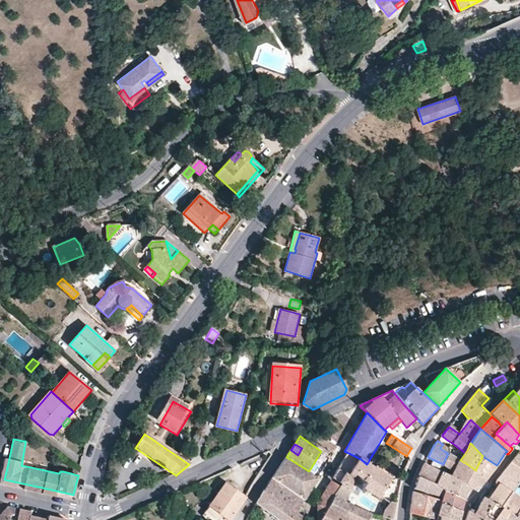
[(514,458),(508,465),(514,470),(517,467),(519,469),(519,452),(514,458)]
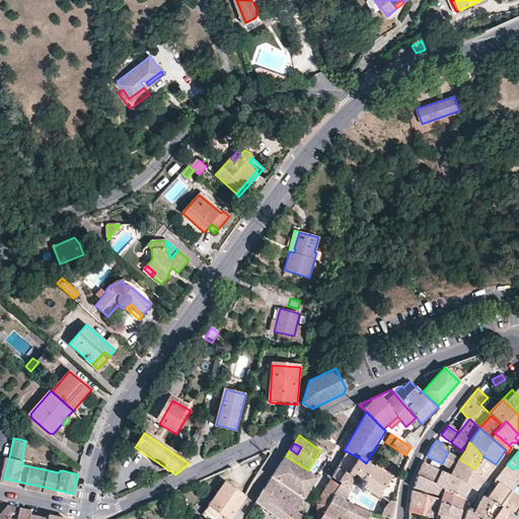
[(348,452),(339,468),(332,477),(341,485),(340,487),(332,497),(326,508),(339,514),(347,518),(351,510),(353,505),(344,501),(350,490),(352,485),(359,490),(360,490),(362,487),(375,467),(366,463),(360,458),(348,452)]
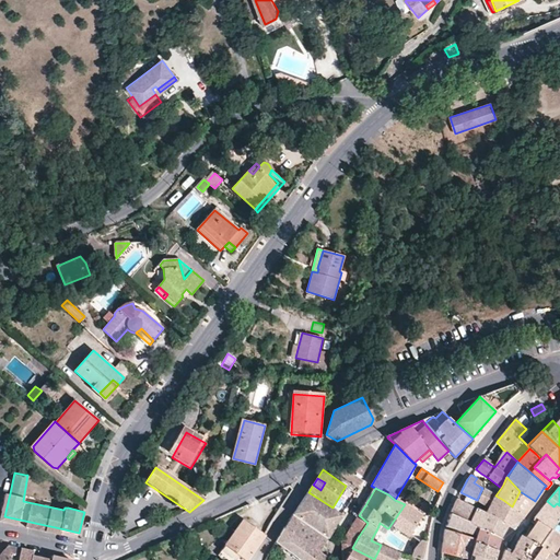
[(504,524),(508,525),(523,518),(522,517),(523,516),(511,508),(512,506),(503,500),(496,496),(482,488),(477,500),(488,508),(486,512),(496,517),(501,521),(503,522),(503,523),(504,524)]
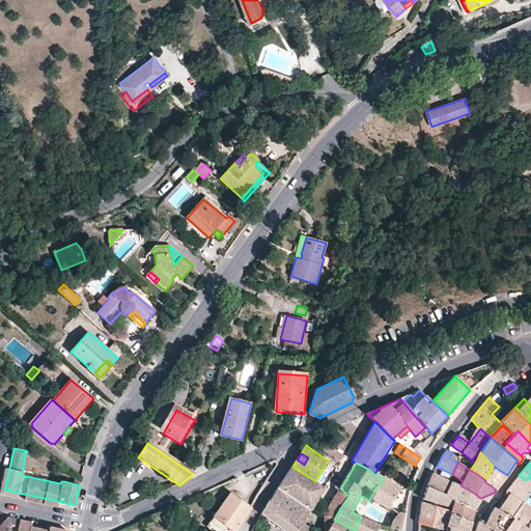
[(9,468),(4,466),(2,475),(0,486),(0,494),(23,499),(56,506),(57,501),(4,490),(9,468)]
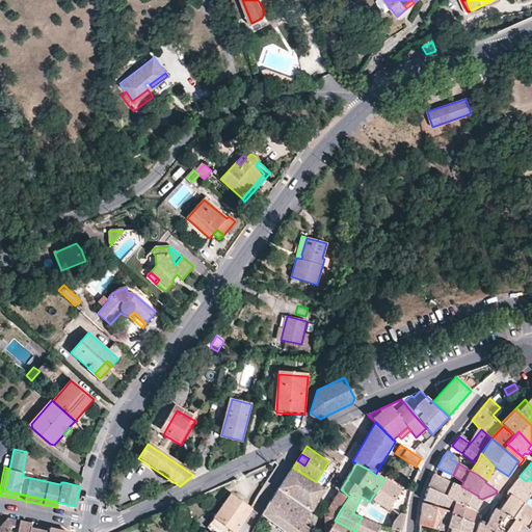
[(485,482),(497,490),(508,476),(494,467),(486,481),(485,482)]
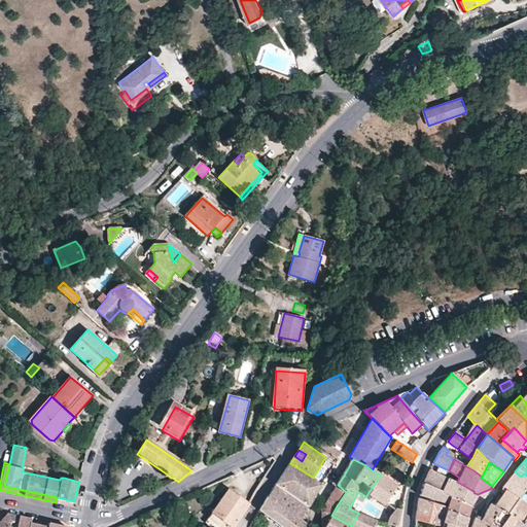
[(314,497),(322,484),(313,478),(290,463),(279,479),(276,484),(309,506),(314,497)]
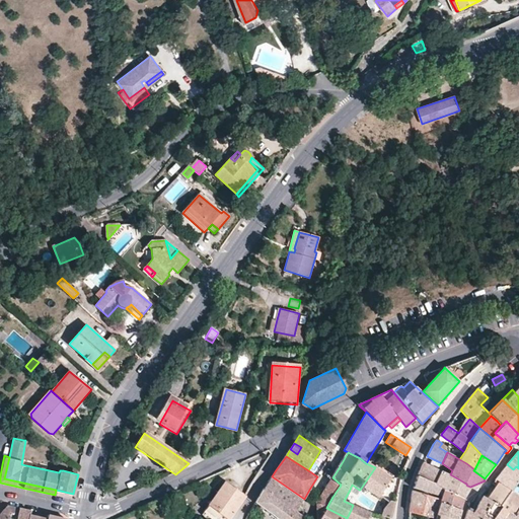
[(418,476),(445,488),(450,474),(439,470),(424,462),(418,476)]
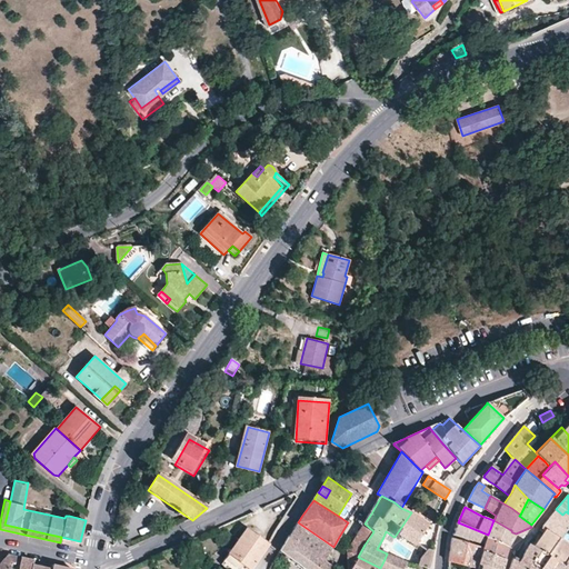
[(546,521),(541,527),(545,529),(559,538),(566,529),(568,523),(568,513),(566,511),(562,515),(556,509),(546,521)]
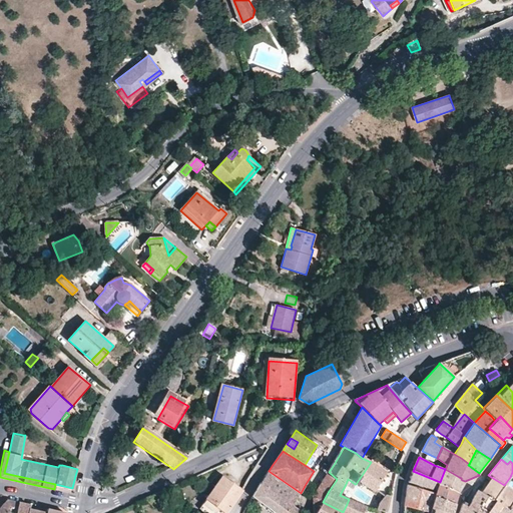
[(374,491),(386,473),(371,462),(358,481),(374,491)]
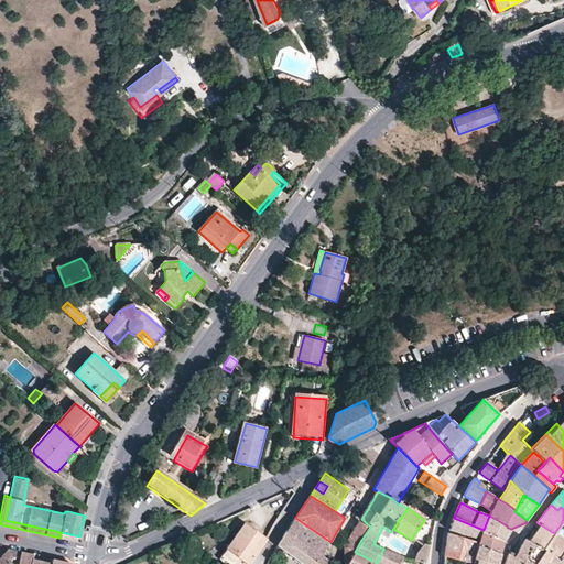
[(483,532),(502,542),(506,534),(508,528),(507,527),(507,525),(505,524),(499,521),(489,516),(484,530),(483,532)]
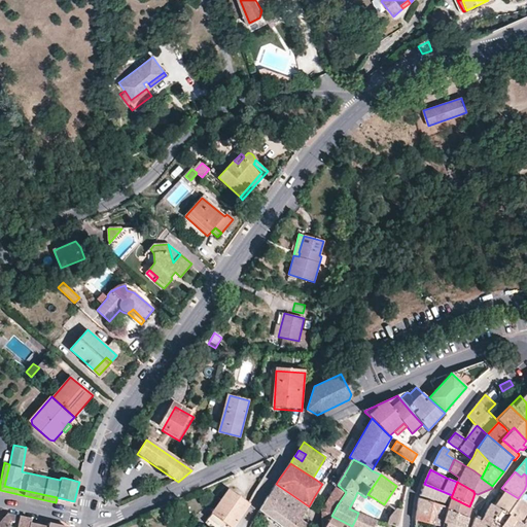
[(305,512),(309,506),(276,484),(265,502),(260,510),(283,526),(294,526),(300,519),(301,520),(305,512)]
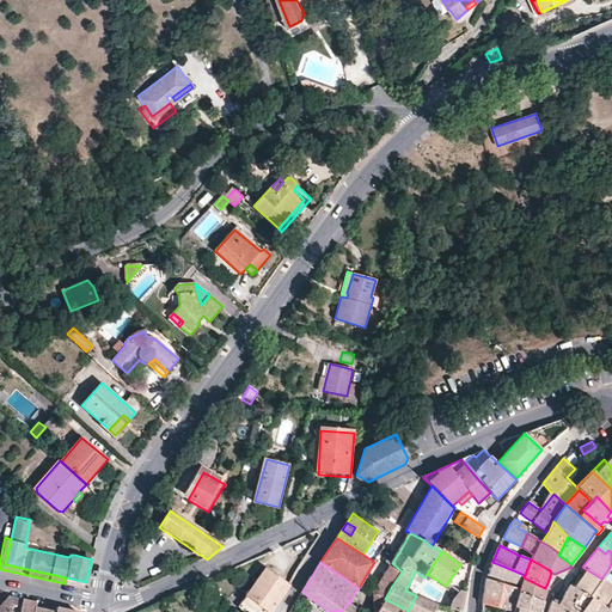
[(490,565),(487,575),(502,579),(521,586),(522,580),(524,577),(525,575),(493,562),(490,565)]
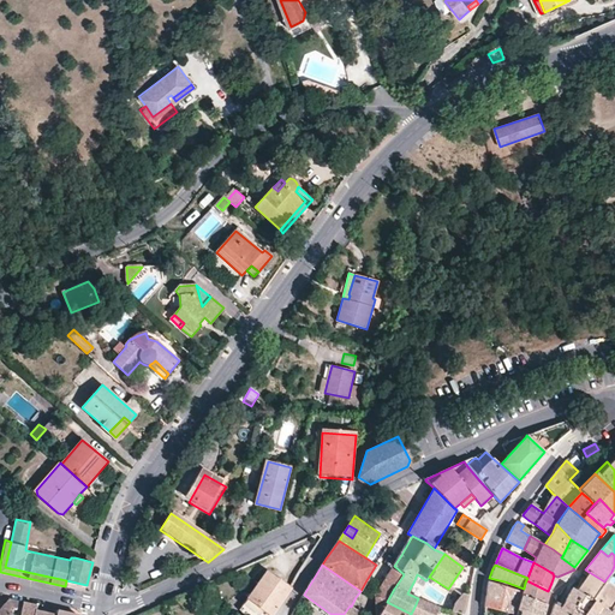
[(404,574),(394,566),(393,569),(402,577),(404,574)]
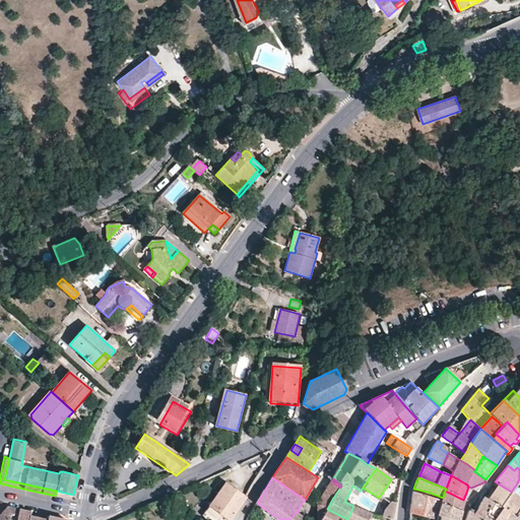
[(317,504),(317,519),(320,519),(327,509),(333,498),(340,488),(332,481),(331,480),(321,497),(317,504)]
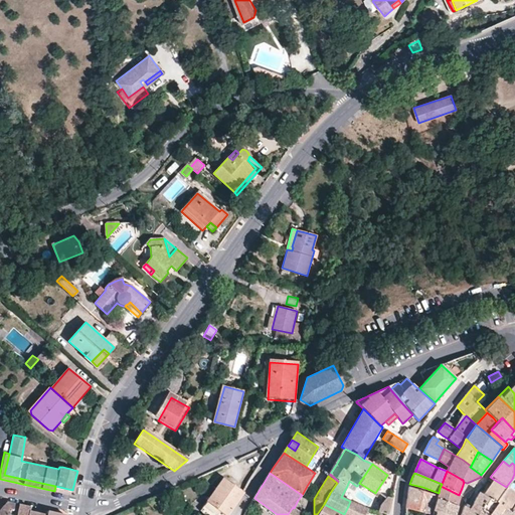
[(227,514),(240,496),(243,492),(224,478),(210,496),(201,510),(205,514),(227,514)]
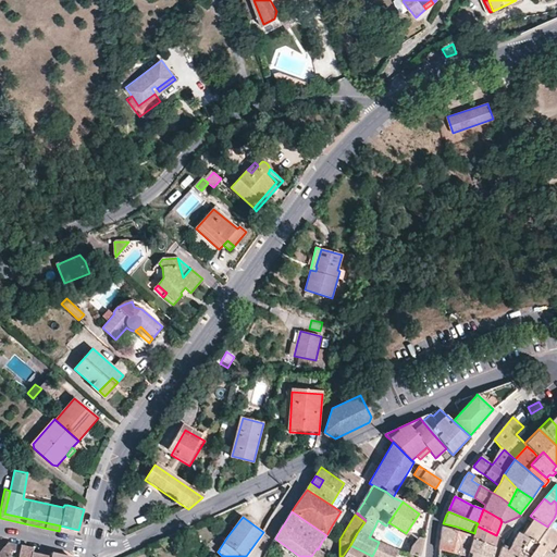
[(547,527),(533,518),(522,534),(529,539),(533,542),(544,548),(552,554),(553,552),(556,545),(556,532),(554,531),(547,527)]
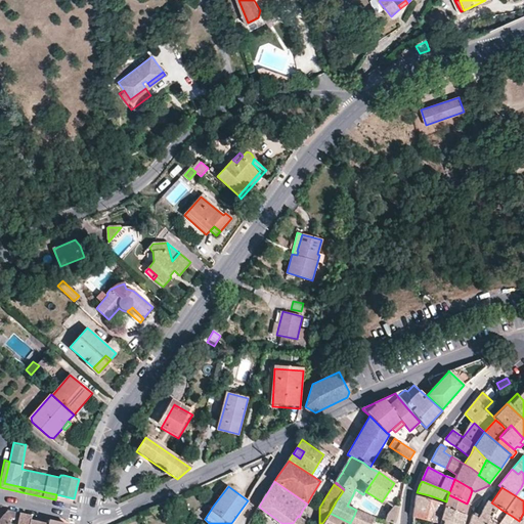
[(355,489),(353,494),(359,498),(362,494),(355,489)]
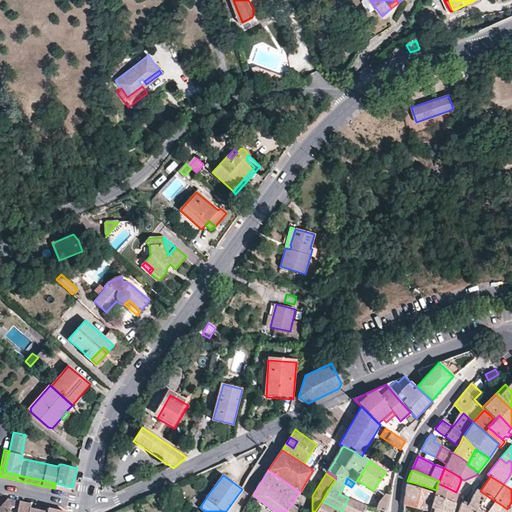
[(407,481),(406,484),(435,493),(436,490),(420,484),(407,481)]
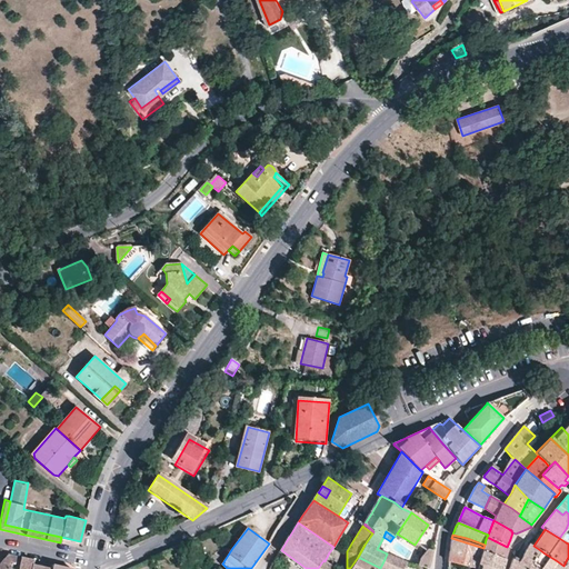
[(491,555),(505,559),(508,547),(507,547),(487,537),(486,539),(485,545),(483,548),(482,551),(491,555)]
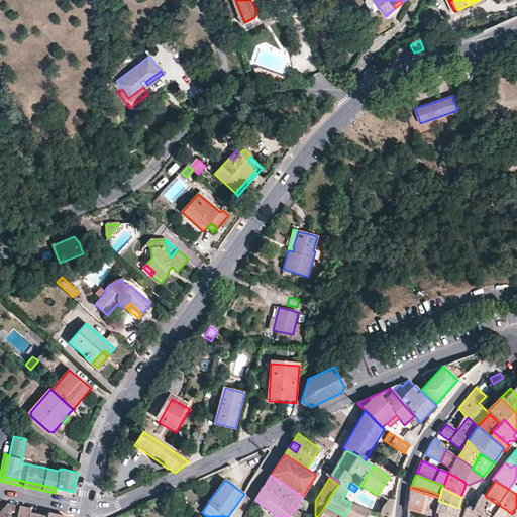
[(407,510),(414,512),(429,516),(433,516),(434,513),(437,505),(438,501),(439,498),(410,489),(410,490),(407,510)]
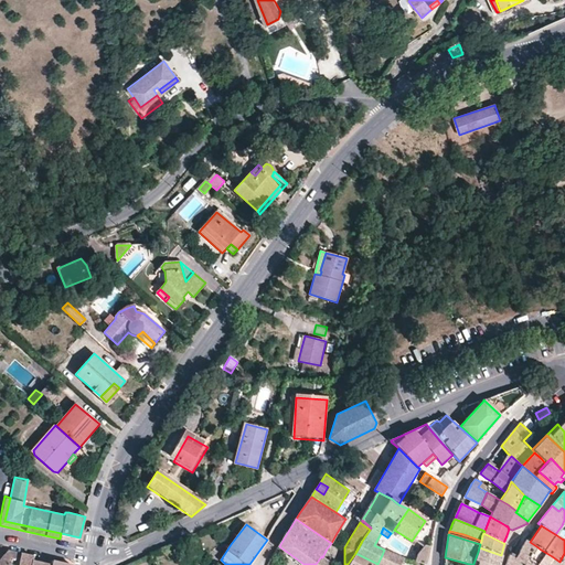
[(530,542),(525,540),(518,553),(529,560),(536,546),(530,542)]
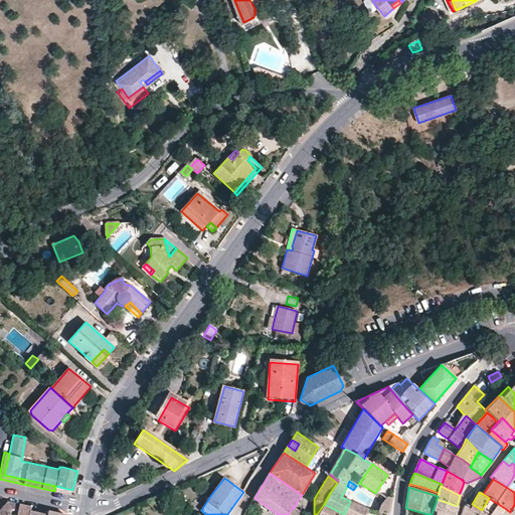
[(378,512),(387,514),(390,508),(390,504),(391,498),(386,497),(380,505),(378,512)]
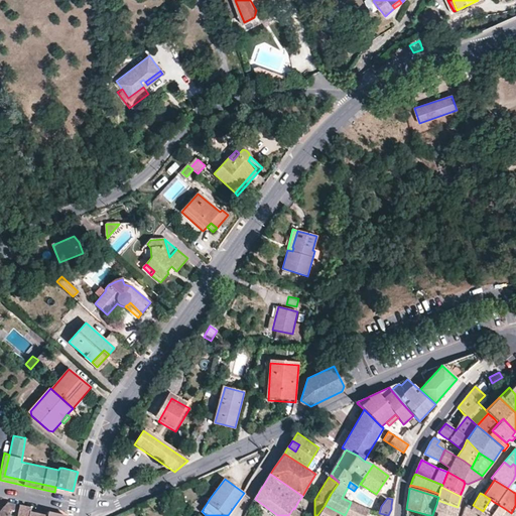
[(490,499),(483,511),(490,515),(491,515),(499,515),(504,508),(494,502),(490,499)]
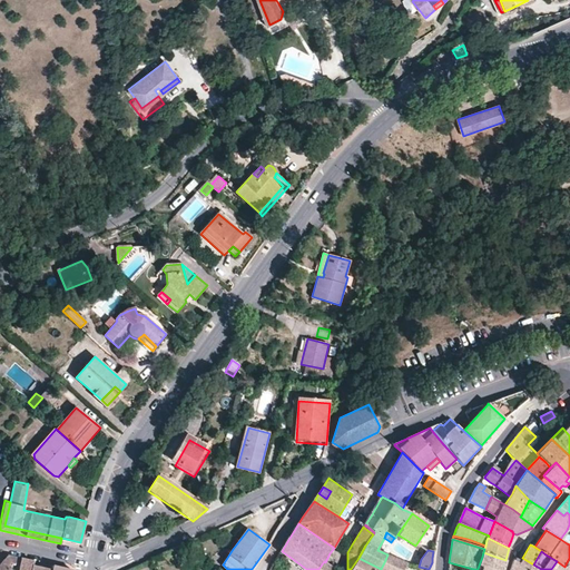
[(479,566),(494,569),(503,569),(504,567),(505,560),(492,556),(483,552),(482,557),(479,566)]
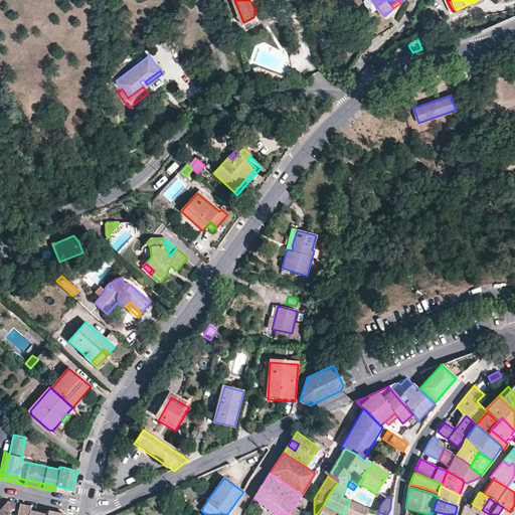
[(346,514),(364,514),(369,509),(350,501),(348,506),(344,514),(346,514)]
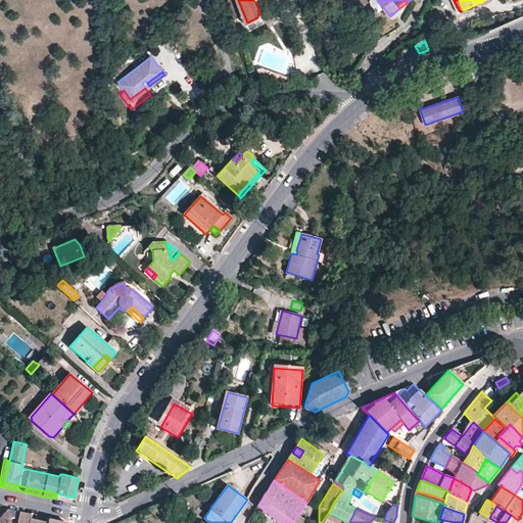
[(30,518),(30,515),(7,510),(4,513),(30,518)]
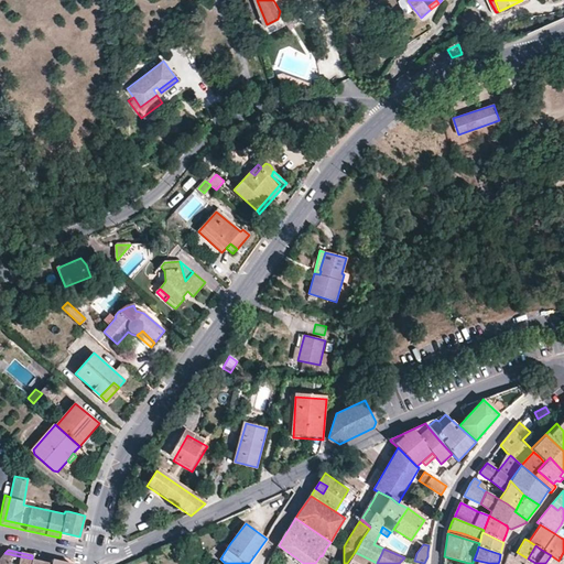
[(355,552),(347,563),(379,563),(377,563),(368,559),(355,552)]
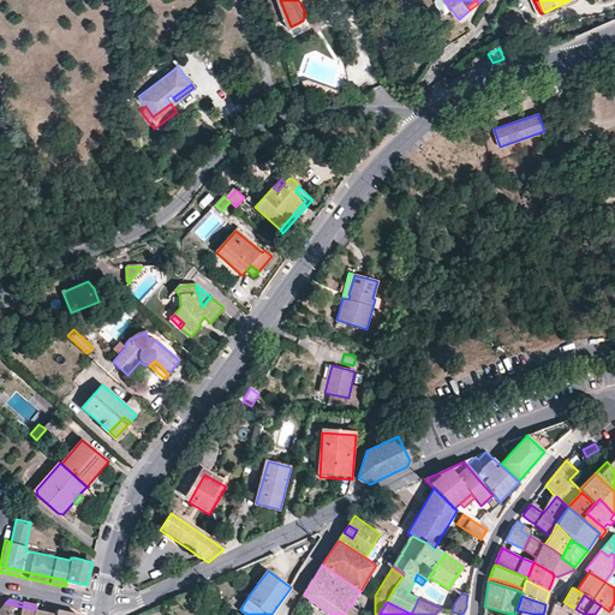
[(568,614),(571,611),(561,607),(562,604),(556,602),(554,604),(550,614),(568,614)]
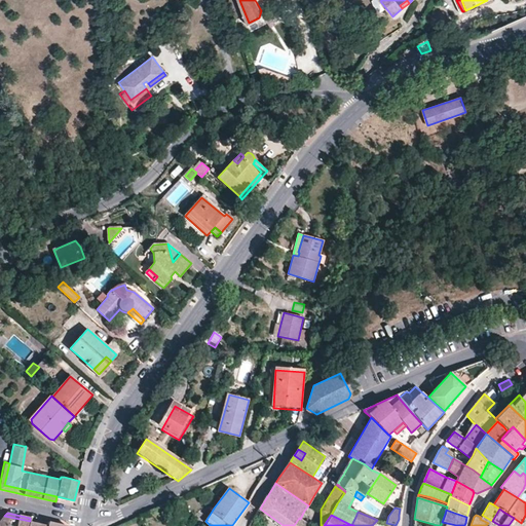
[(50,525),(47,525),(43,524),(30,521),(4,516),(0,520),(0,525),(50,525)]
